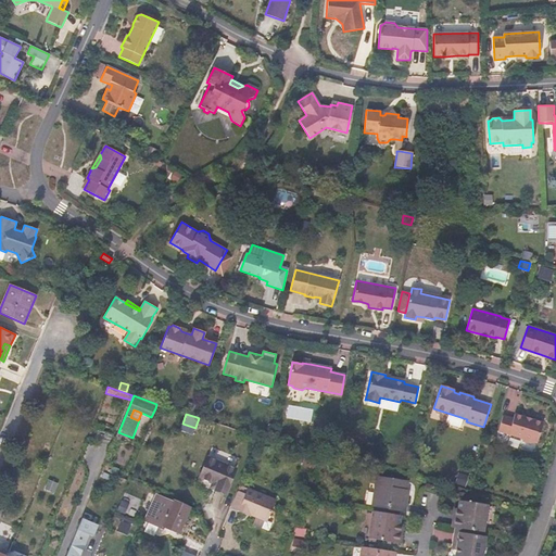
[(513,418),(503,415),(497,431),(520,438),(521,441),(531,443),(533,442),(536,443),(543,422),(532,419),(531,420),(526,418),(525,417),(515,414),(513,418)]
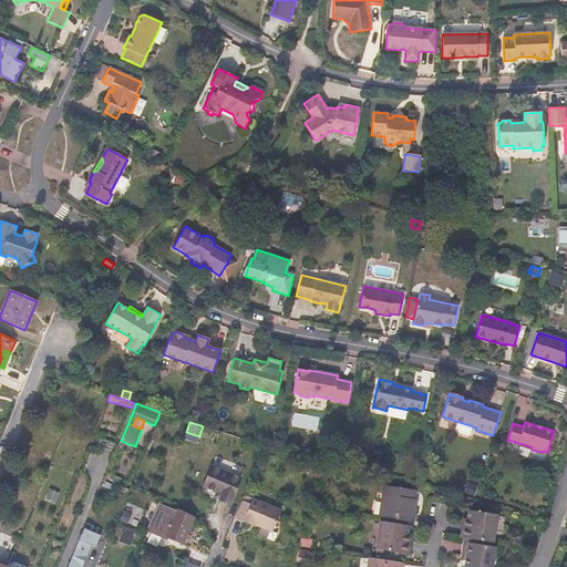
[(203,426),(199,435),(209,440),(213,429),(203,426)]
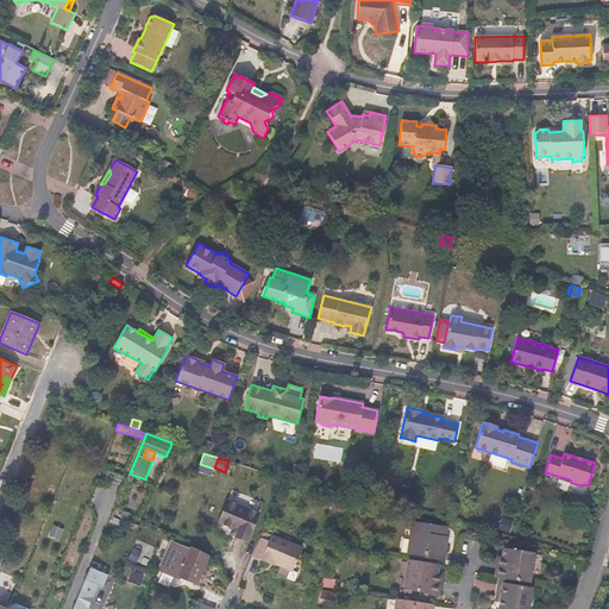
[(389,488),(380,484),(377,491),(387,495),(389,488)]
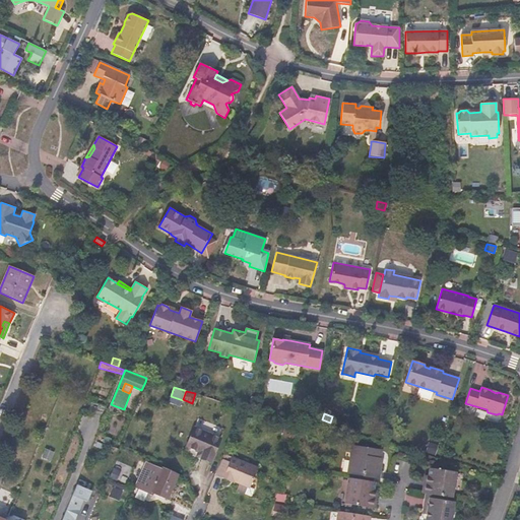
[(201,458),(211,463),(220,439),(193,428),(186,447),(197,452),(203,454),(201,458)]
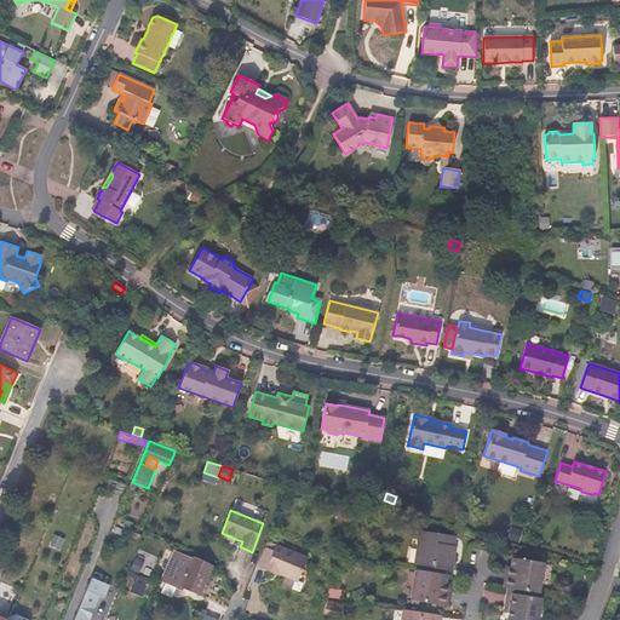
[(414,567),(452,572),(454,554),(452,554),(453,547),(455,535),(420,530),(414,567)]
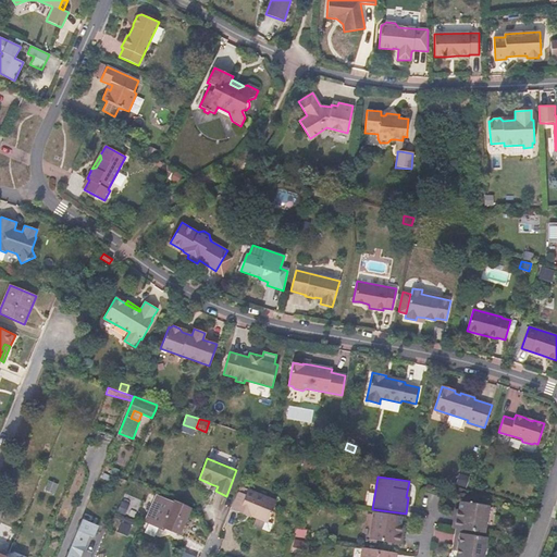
[(240,485),(231,509),(246,516),(247,514),(250,515),(249,517),(256,520),(254,525),(269,532),(272,524),(268,521),(276,500),(240,485)]
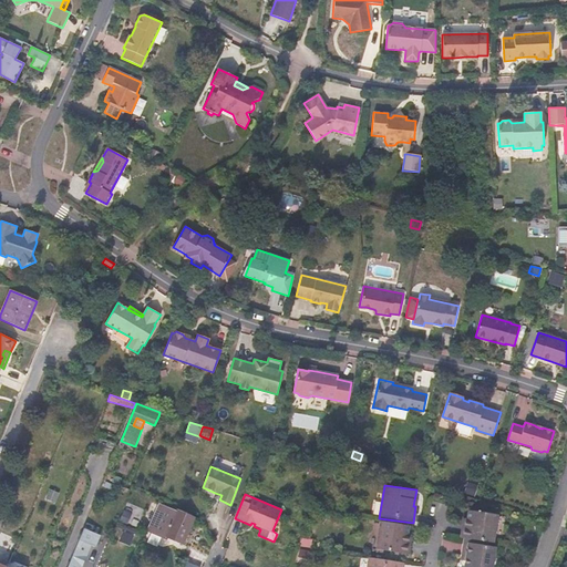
[(191,528),(194,519),(158,504),(147,531),(166,539),(167,536),(166,535),(173,521),(191,528)]
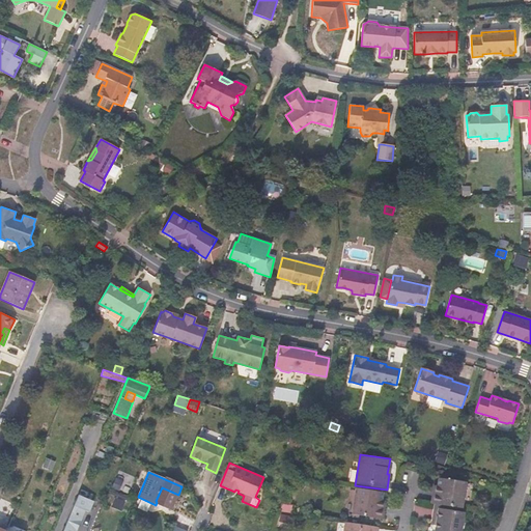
[(462,508),(466,482),(440,477),(439,485),(438,491),(434,490),(431,503),(436,504),(445,505),(462,508)]
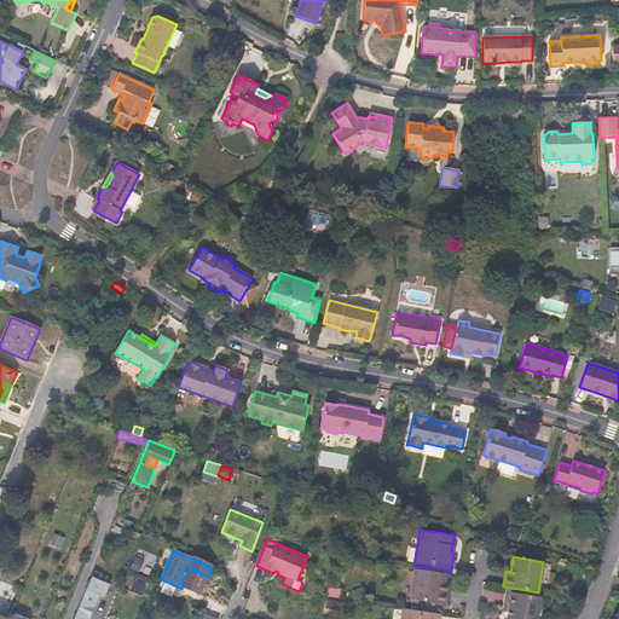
[(201,593),(208,577),(189,568),(181,584),(183,585),(201,593)]
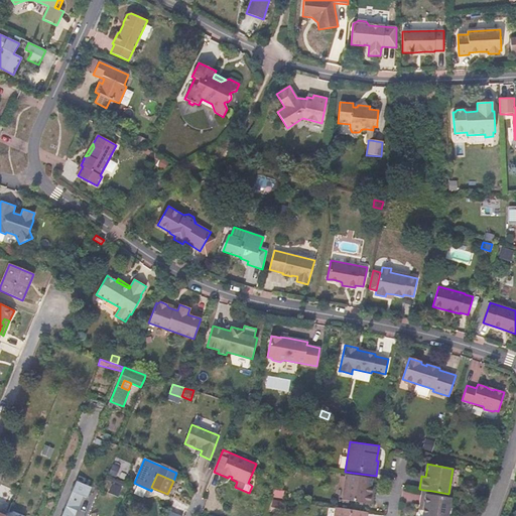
[(371,479),(346,475),(343,499),(371,504),(373,491),(369,491),(370,486),(371,479)]
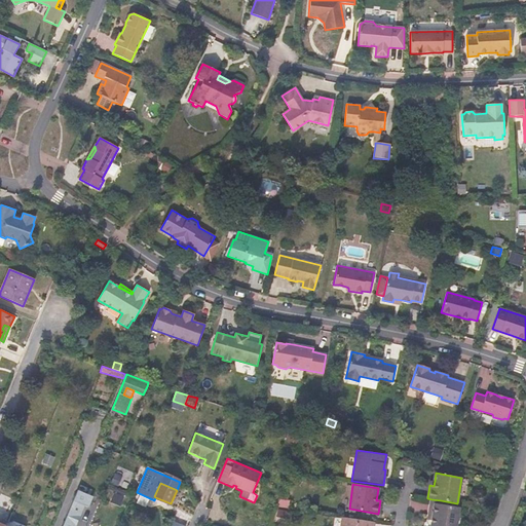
[(78,489),(74,499),(75,500),(80,502),(84,492),(78,489)]
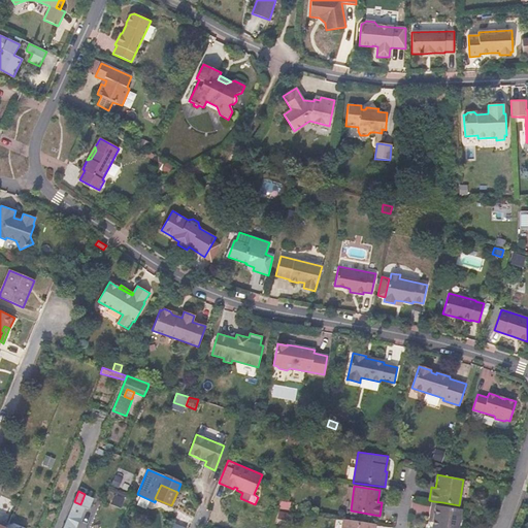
[(121,507),(124,499),(114,495),(111,503),(121,507)]
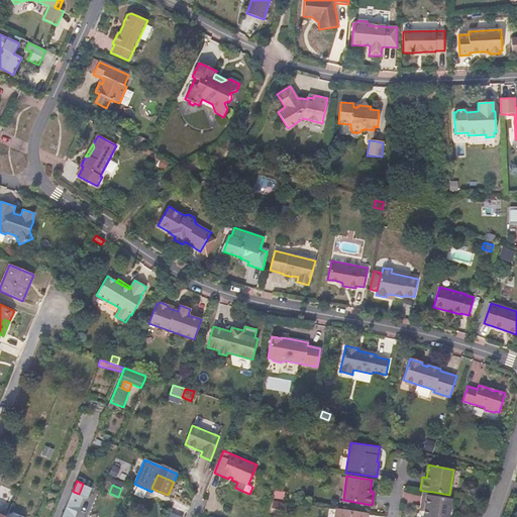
[(132,493),(141,498),(145,492),(136,487),(132,493)]
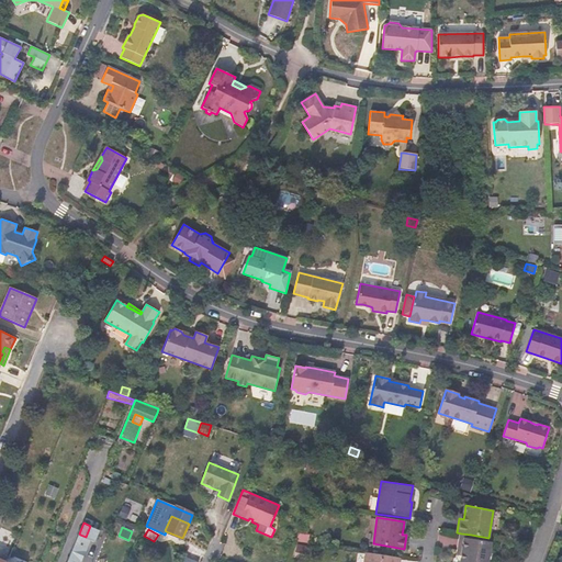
[(77,561),(85,546),(82,544),(86,537),(80,535),(79,534),(67,561),(77,561)]
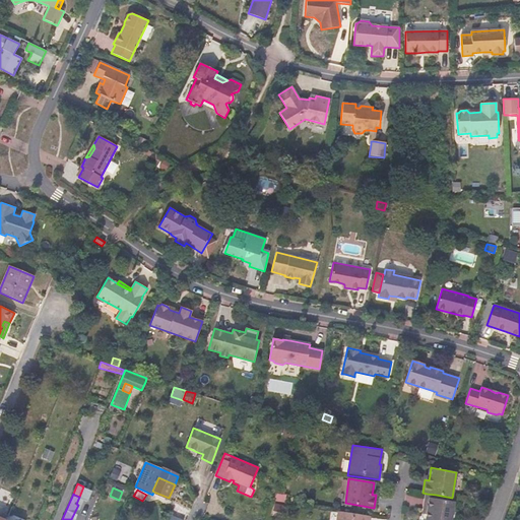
[(427,514),(426,519),(451,519),(454,502),(435,499),(426,497),(424,510),(428,510),(427,514)]
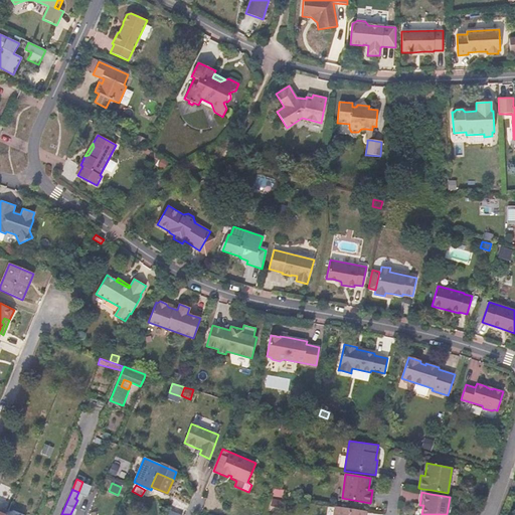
[(272,503),(271,509),(279,511),(280,505),(272,503)]
